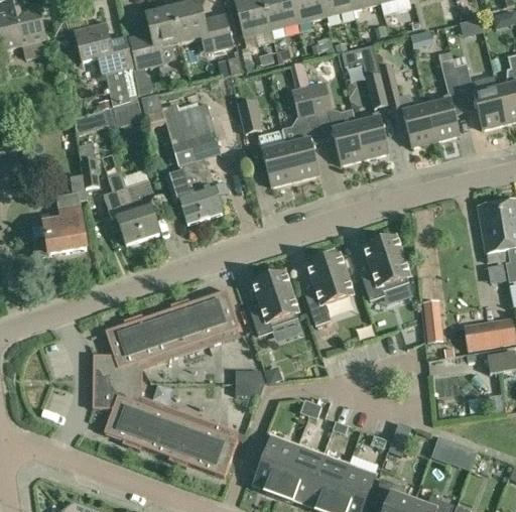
[(0,0),(0,4),(3,16),(0,16),(0,31),(4,49),(23,44),(27,58),(49,53),(37,7),(28,9),(25,0),(0,0)]
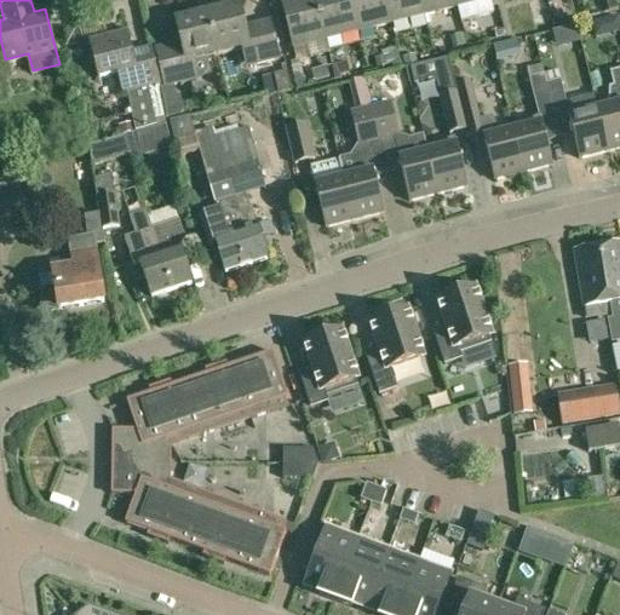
[(207,4),(218,51),(248,44),(253,62),(280,55),(270,17),(245,23),(240,1),(227,5),(223,0),(207,4)]
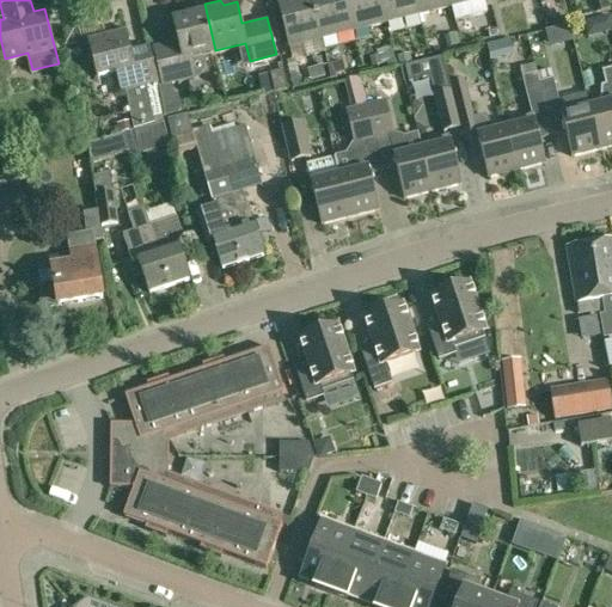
[(323,35),(313,0),(279,0),(289,43),(323,35)]
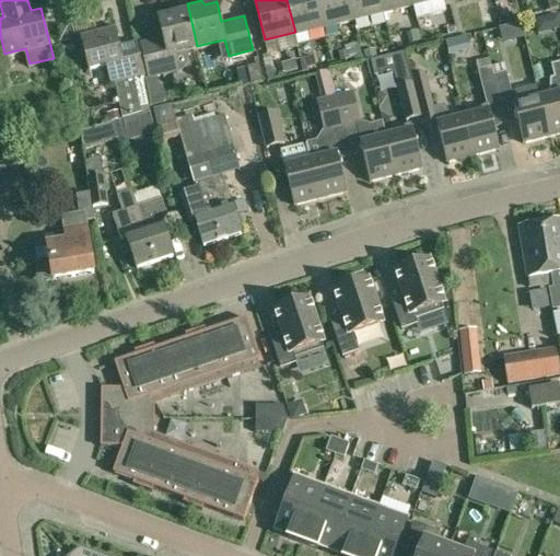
[(287,0),(295,32),(325,24),(318,0),(287,0)]
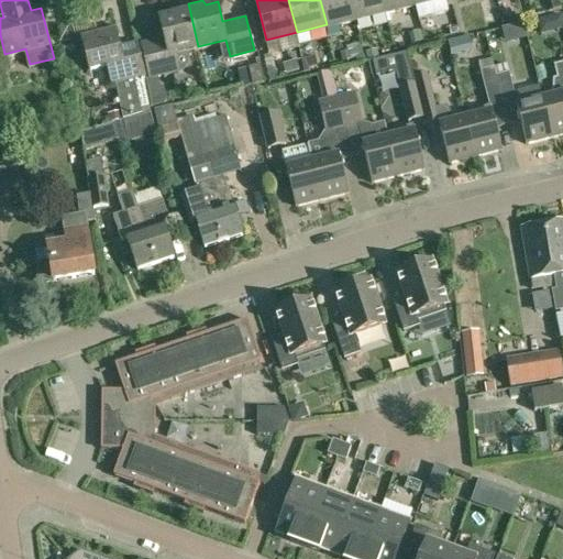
[(320,0),(327,24),(356,17),(351,0),(320,0)]
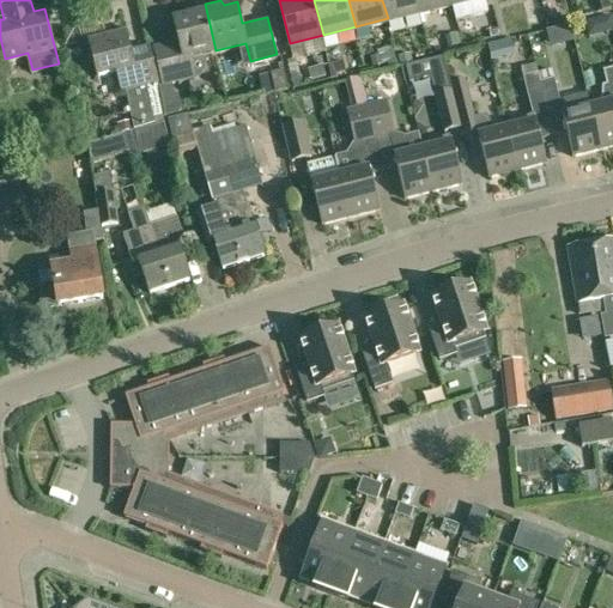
[(382,0),(388,18),(420,11),(417,0),(382,0)]
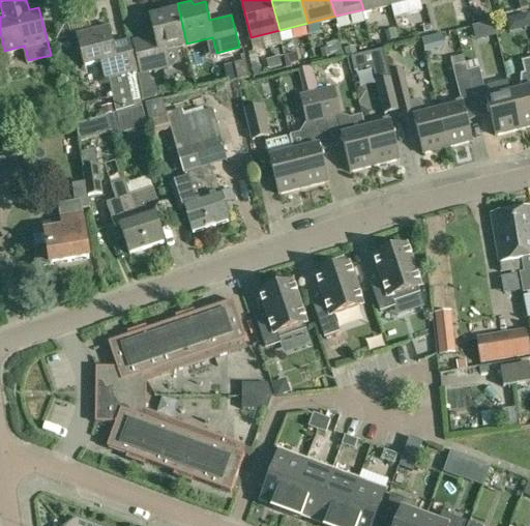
[(360,0),(363,9),(391,2),(390,0),(360,0)]
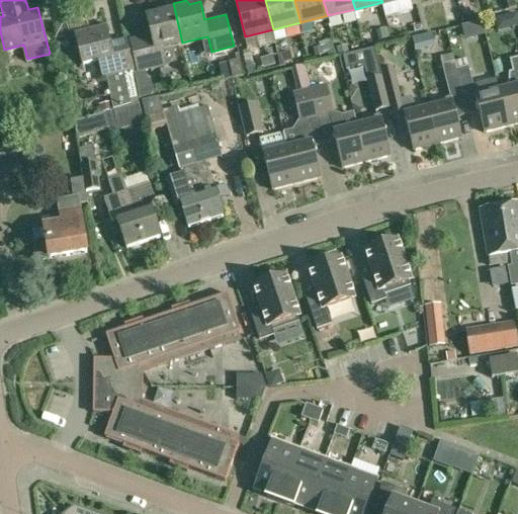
[(152,32),(126,38),(137,77),(140,95),(140,96),(151,93),(153,88),(150,77),(148,78),(145,68),(160,64),(167,63),(171,61),(173,57),(174,51),(172,45),(182,43),(173,3),(160,6),(159,12),(148,14),(152,32)]
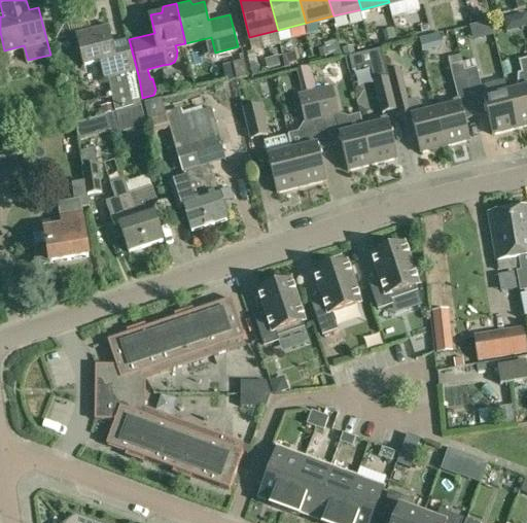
[(139,78),(129,39),(129,37),(112,41),(108,25),(76,33),(83,64),(99,60),(103,77),(108,76),(116,109),(133,104),(132,99),(142,97),(139,78)]
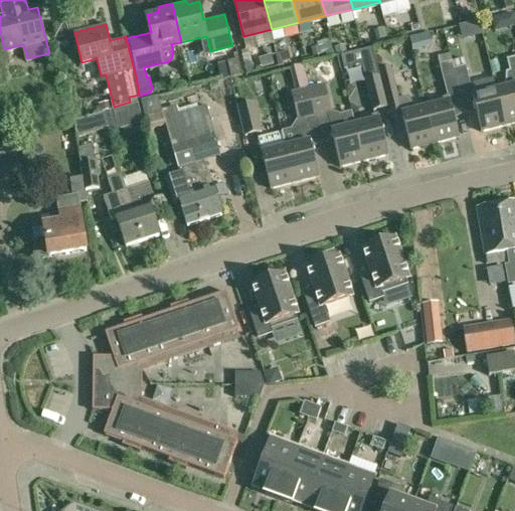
[(384,25),(374,28),(377,38),(386,35),(384,25)]
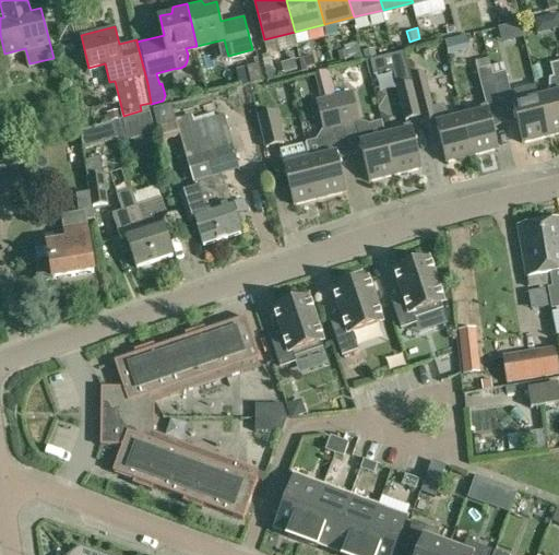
[(375,46),(363,48),(365,57),(377,54),(375,46)]
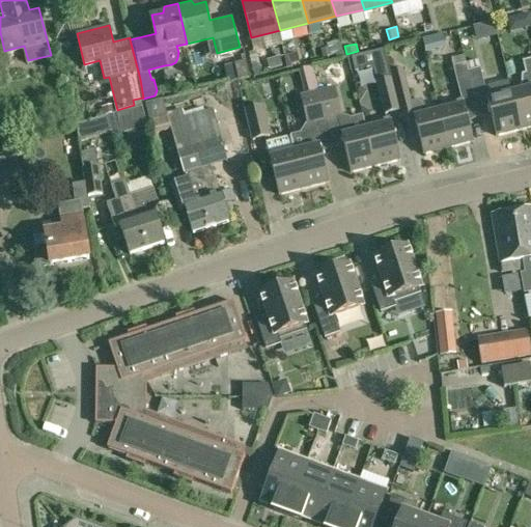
[(329,45),(320,47),(323,55),(331,53),(329,45)]
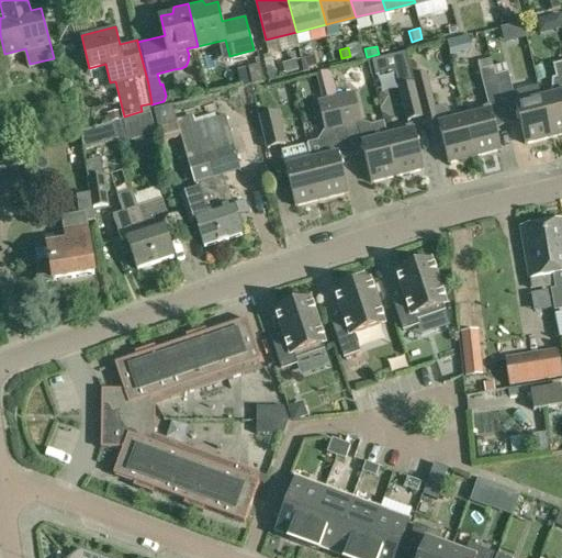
[(406,49),(372,57),(375,71),(394,67),(398,85),(414,80),(413,74),(406,49)]
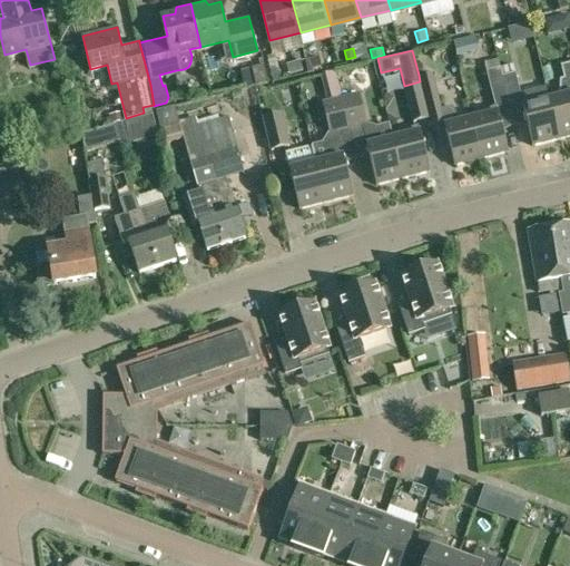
[(318,52),(305,56),(307,67),(322,64),(318,52)]
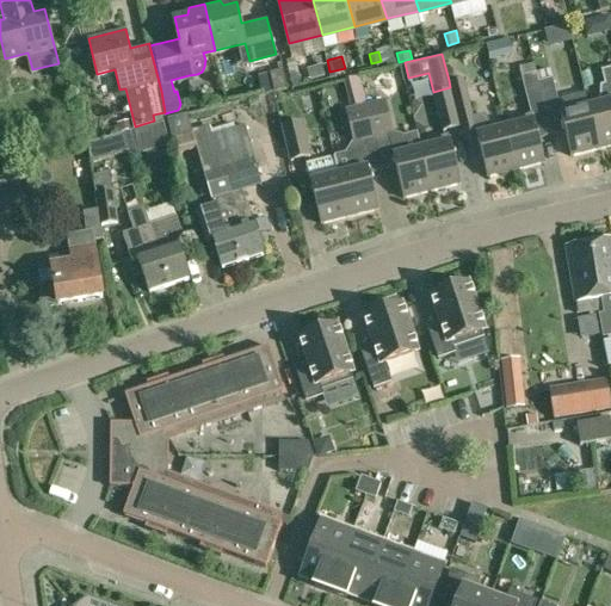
[(522,73),(535,69),(534,61),(519,65),(522,73)]
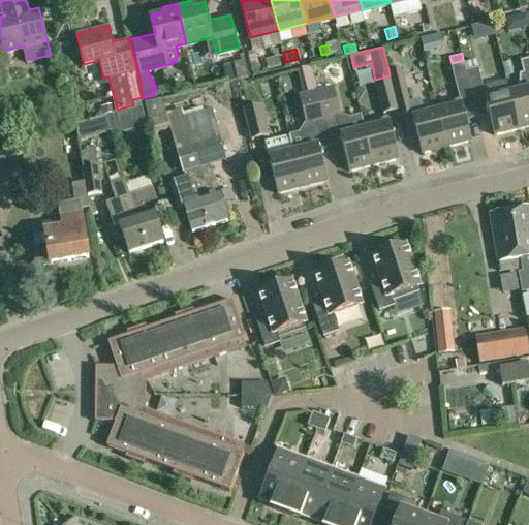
[(520,87),(509,89),(519,125),(528,122),(528,55),(520,57),(523,69),(519,70),(520,87)]
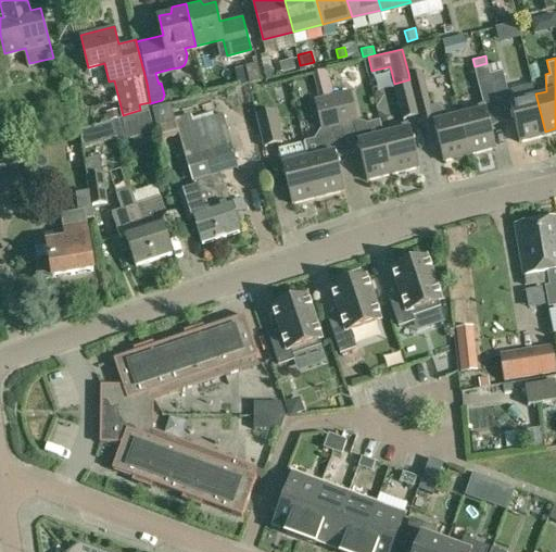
[(245,63),(250,82),(263,78),(258,60),(245,63)]
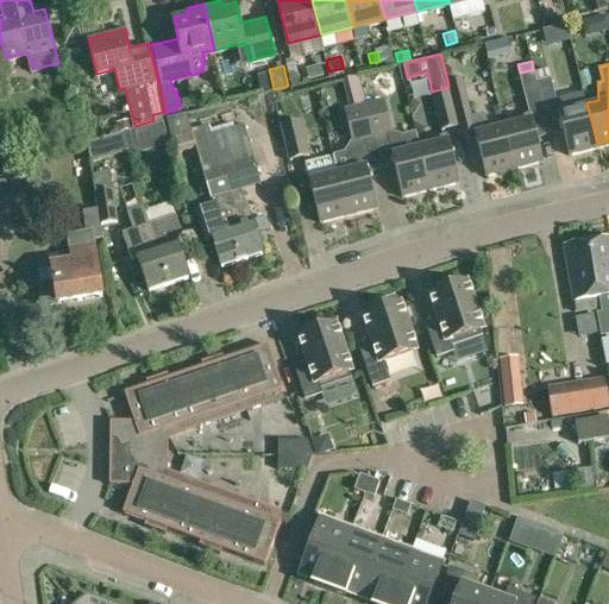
[(297,69),(289,71),(293,85),(301,82),(297,69)]
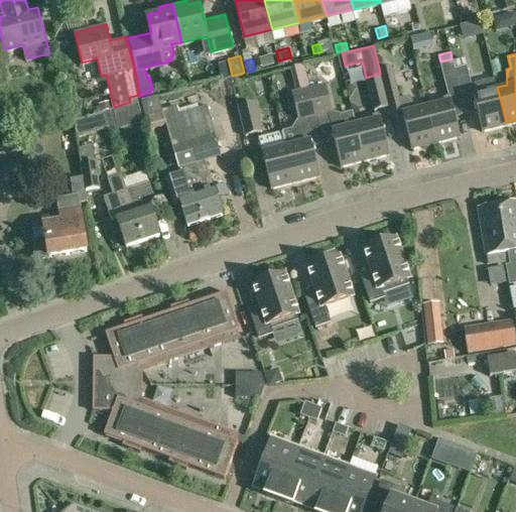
[(435,102),(426,105),(434,140),(459,134),(455,117),(450,99),(462,96),(455,67),(452,58),(440,61),(449,95),(435,98),(435,102)]
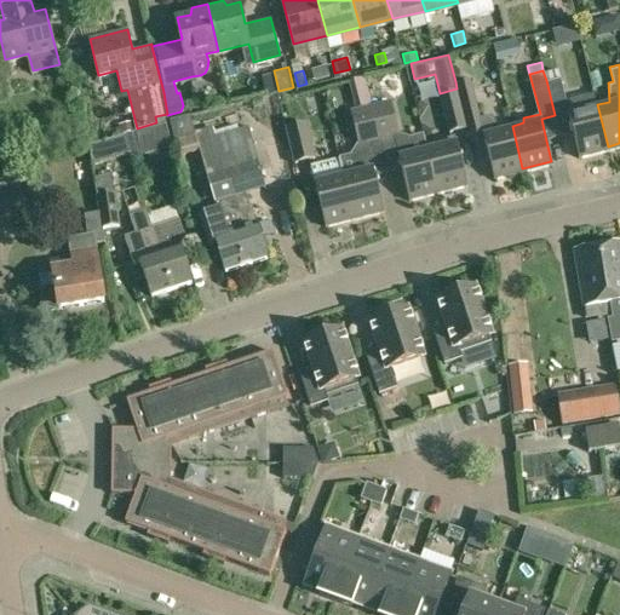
[(469,78),(455,81),(457,88),(458,88),(466,118),(478,115),(469,78)]
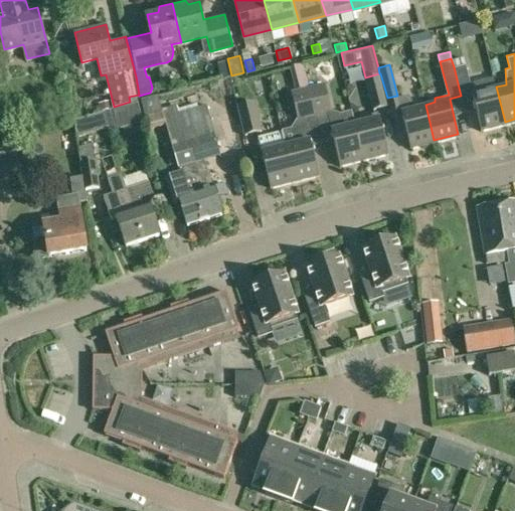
[(465,64),(454,66),(461,96),(472,93),(476,111),(481,128),(505,122),(496,87),(487,89),(484,83),(470,88),(465,64)]
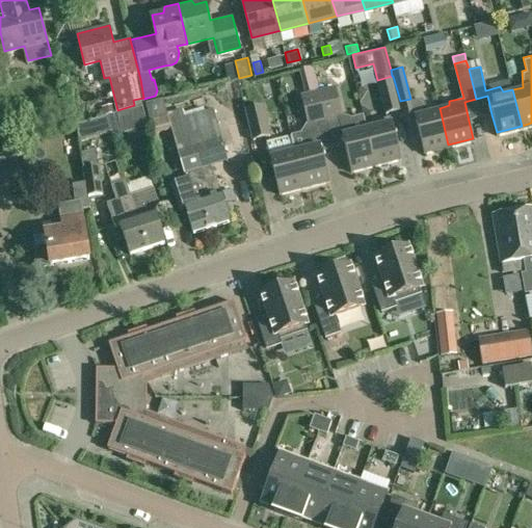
[(393,76),(392,76),(377,80),(386,110),(401,107),(400,101),(393,76)]
